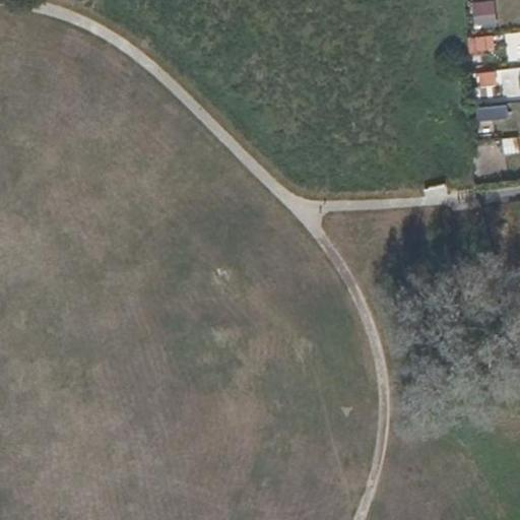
[(471,2),(471,27),(494,27),(493,1),(471,2)]
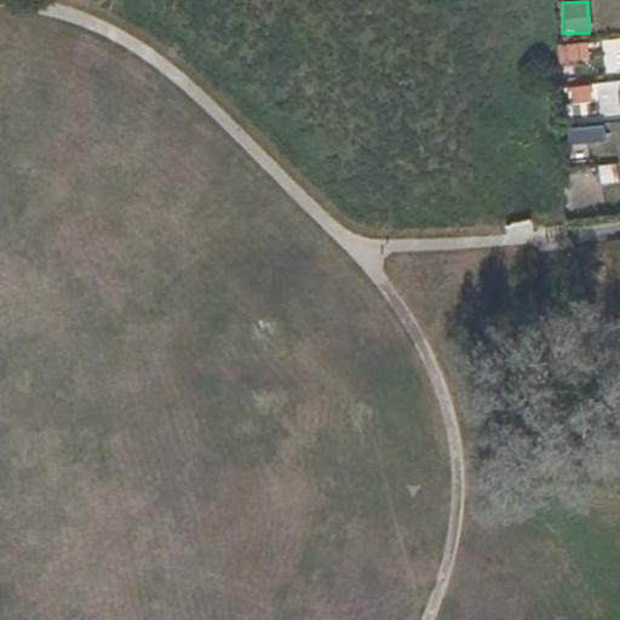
[(606,80),(619,78),(619,51),(619,40),(601,41),(606,80)]
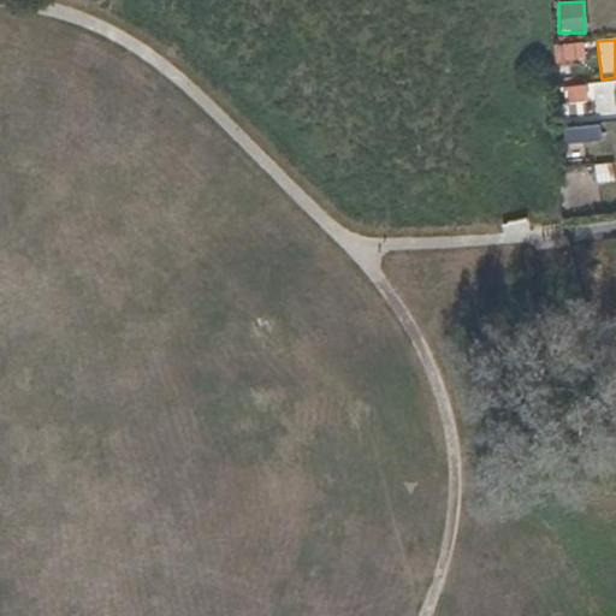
[(554,65),(585,63),(584,45),(552,46),(554,65)]
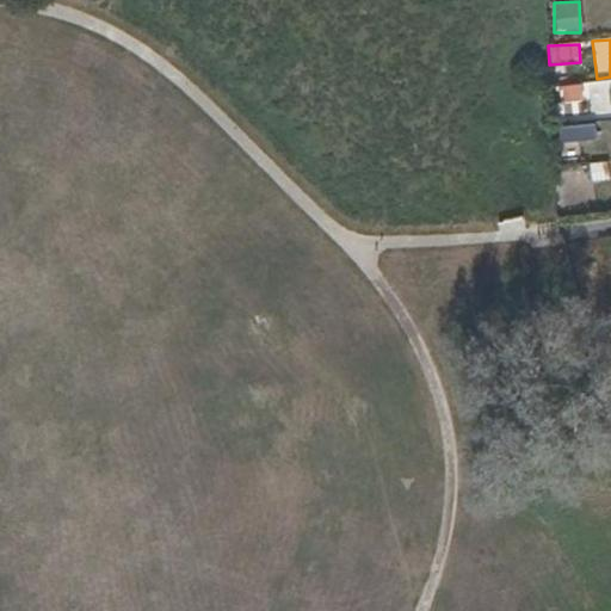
[(555,86),(556,102),(585,100),(584,85),(555,86)]
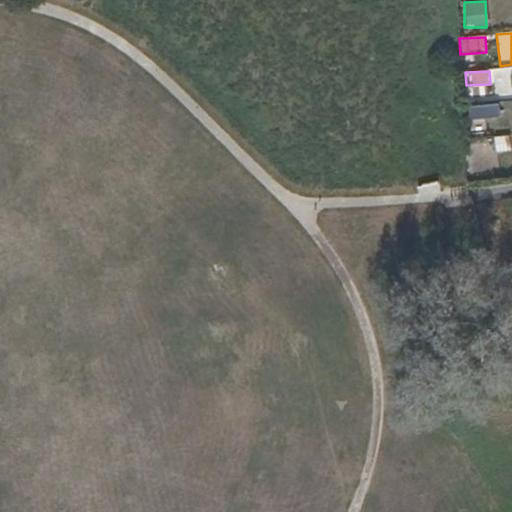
[(467,108),(468,121),(497,118),(496,105),(467,108)]
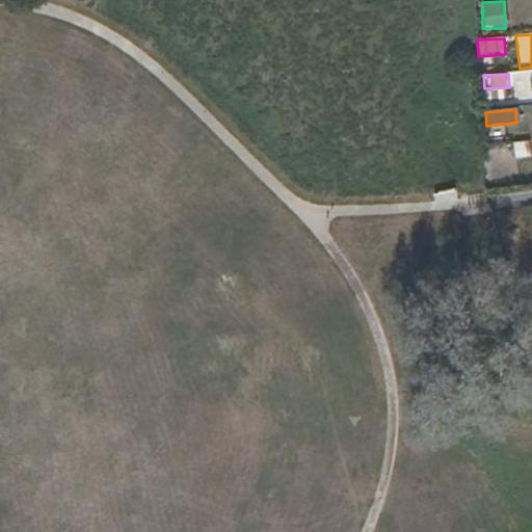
All buildings are outlined.
